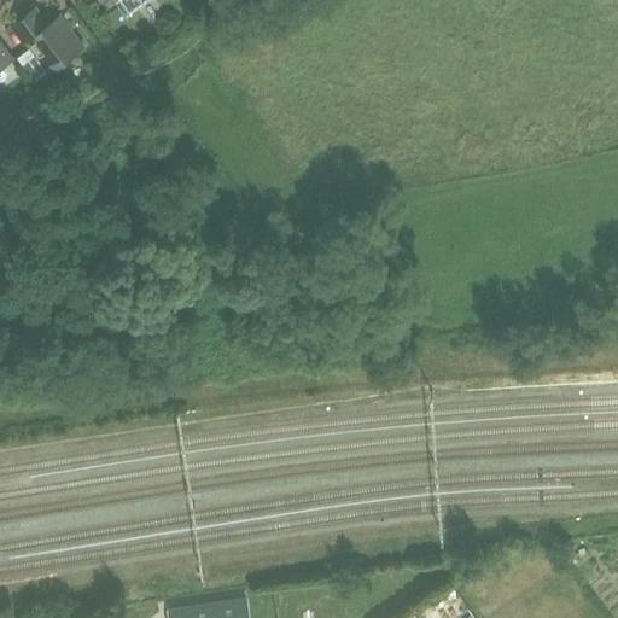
[(120,0),(117,1),(127,15),(146,0),(120,0)]
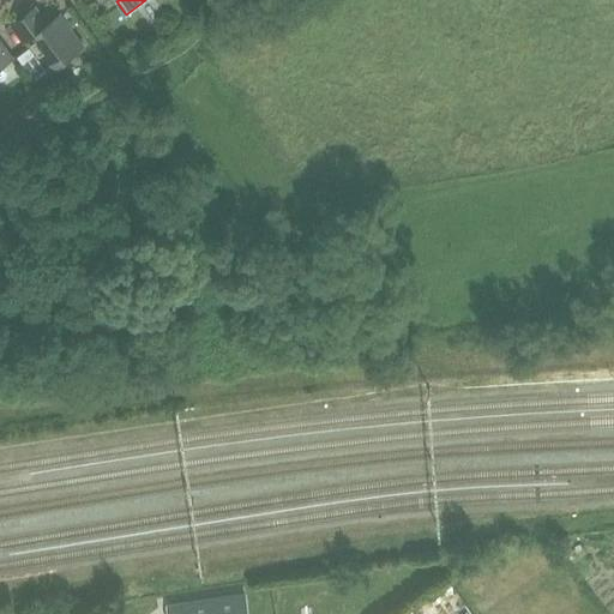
[(83,46),(60,14),(47,24),(35,7),(12,24),(29,47),(17,56),(35,80),(47,72),(83,46)]
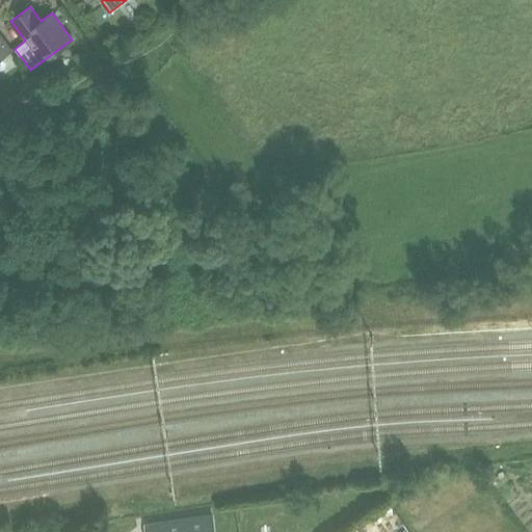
[(0,57),(10,50),(0,35),(0,57)]
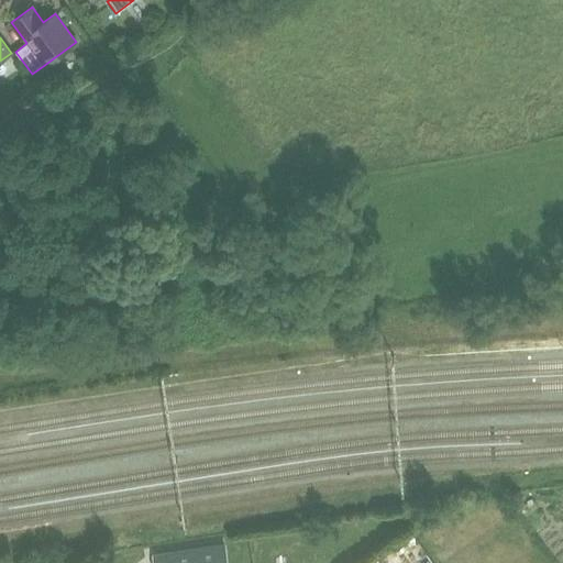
[(40,84),(22,97),(32,111),(51,100),(40,84)]
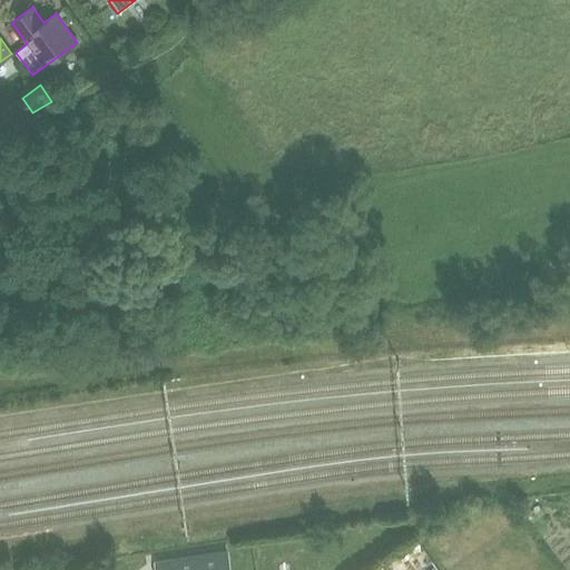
[(229,569),(228,553),(155,564),(156,569),(229,569)]
